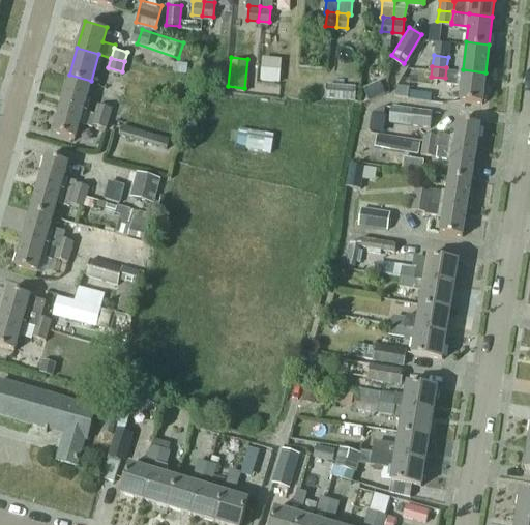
[(445,78),(444,81),(462,83),(460,97),(482,100),(486,73),(463,69),(446,67),(445,78)]
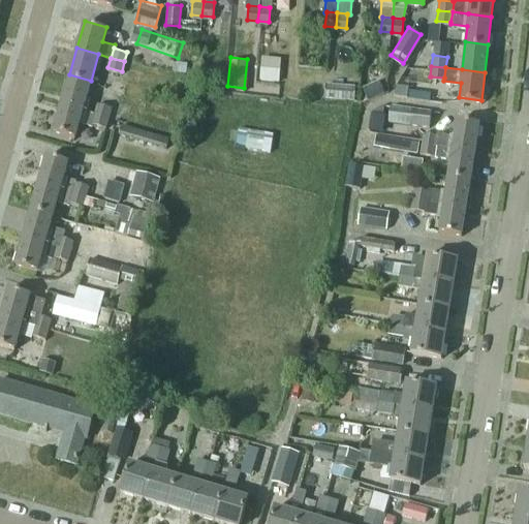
[(69,74),(61,101),(84,108),(91,81),(69,74)]
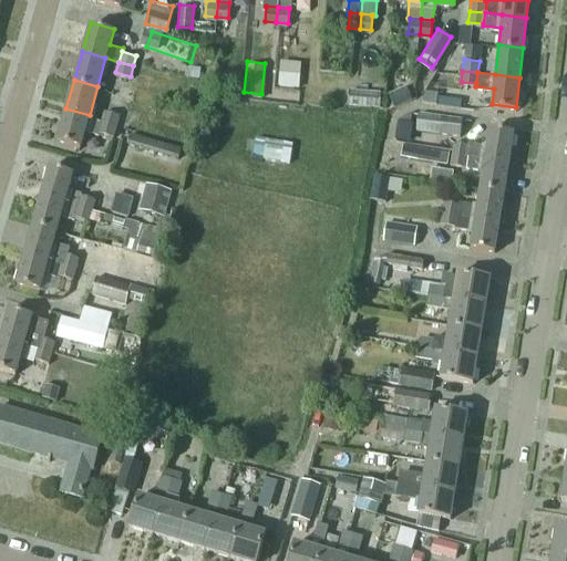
[(350,86),(349,102),(380,104),(381,89),(350,86)]
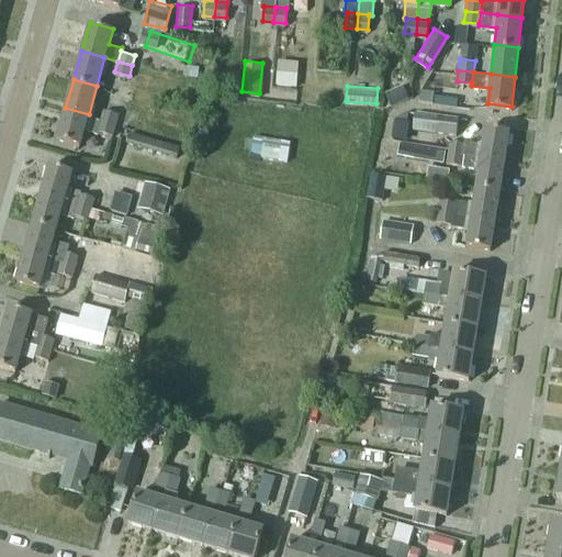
[(65,108),(57,137),(80,144),(85,129),(98,132),(99,130),(98,130),(101,119),(89,114),(65,108)]
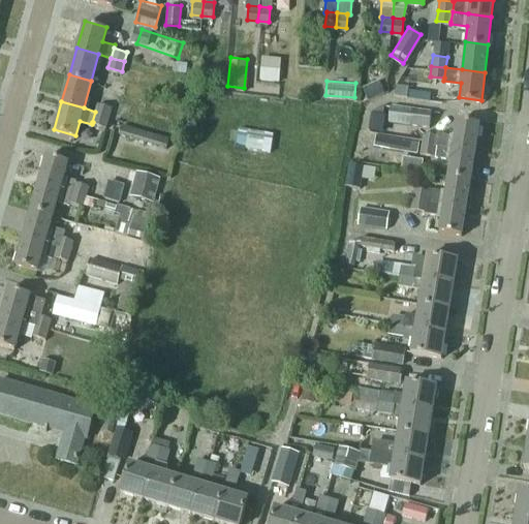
[(98,101),(95,112),(109,116),(112,105),(100,101),(98,101)]
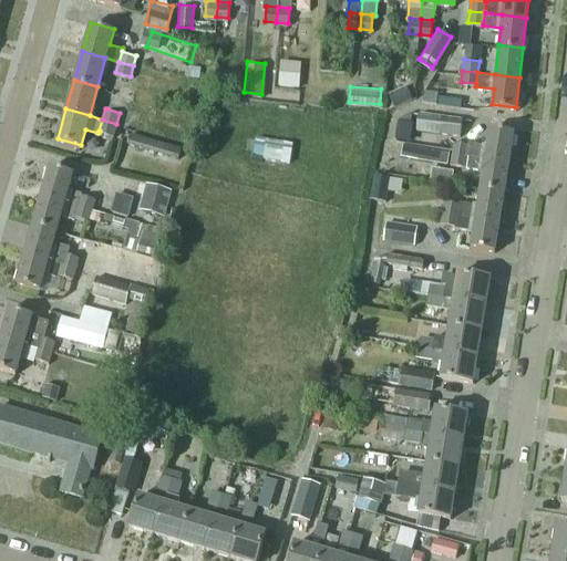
[(460,134),(462,115),(419,108),(416,128),(460,134)]
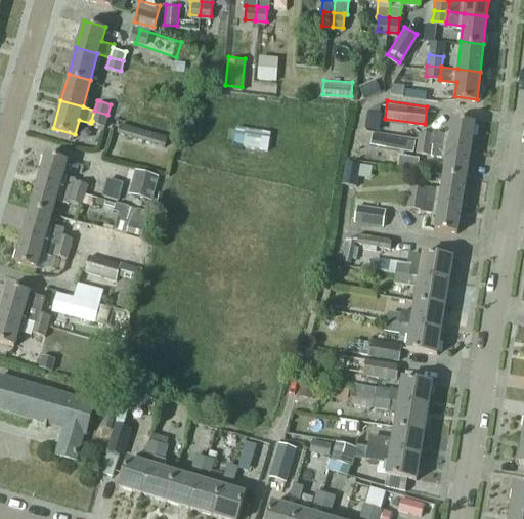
[(94,111),(91,121),(92,121),(105,124),(107,115),(94,111)]
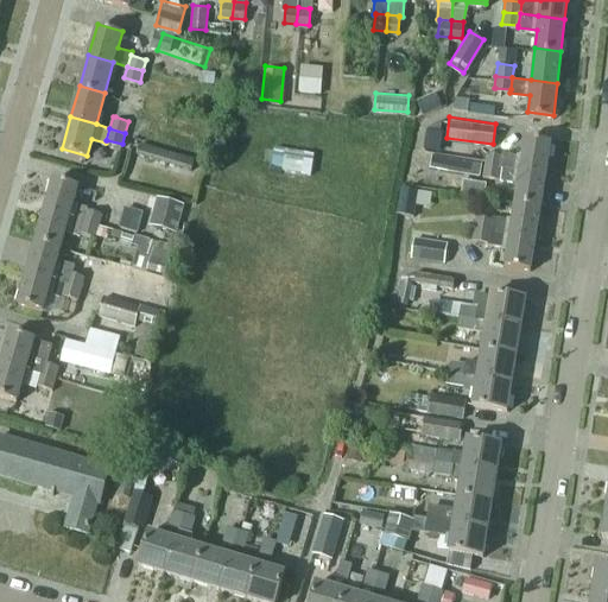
[(504,152),(501,164),(520,168),(545,171),(551,139),(525,134),(523,153),(502,151),(502,152),(504,152)]
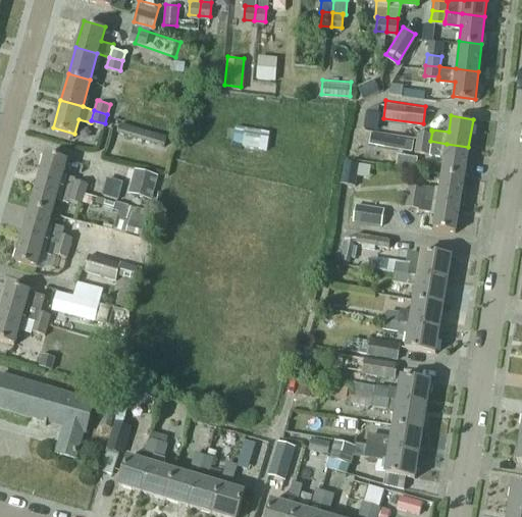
[(116,130),(164,143),(166,134),(119,120),(116,130)]
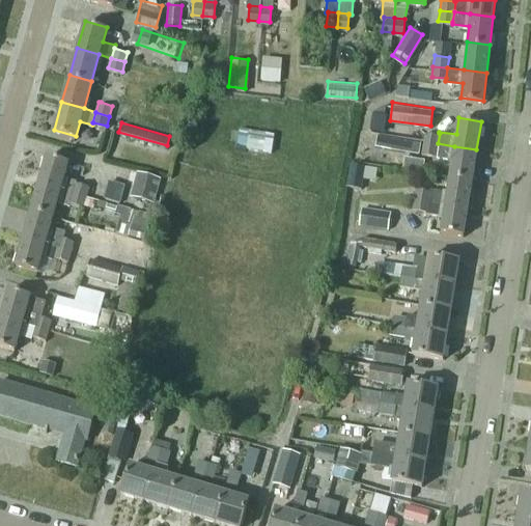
[(279,149),(282,130),(245,125),(242,144),(279,149)]
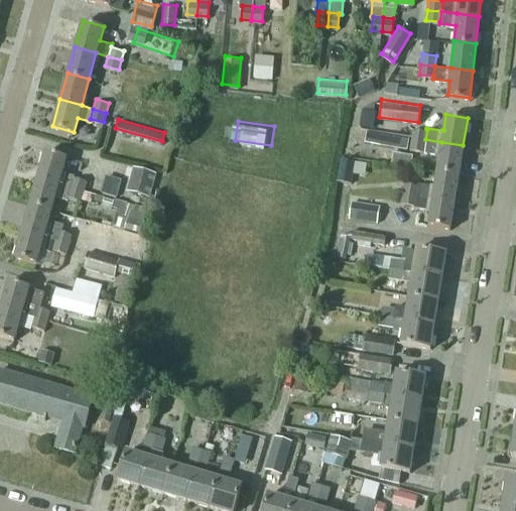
[(413,127),(411,137),(425,139),(427,129),(426,129),(425,129),(413,127)]
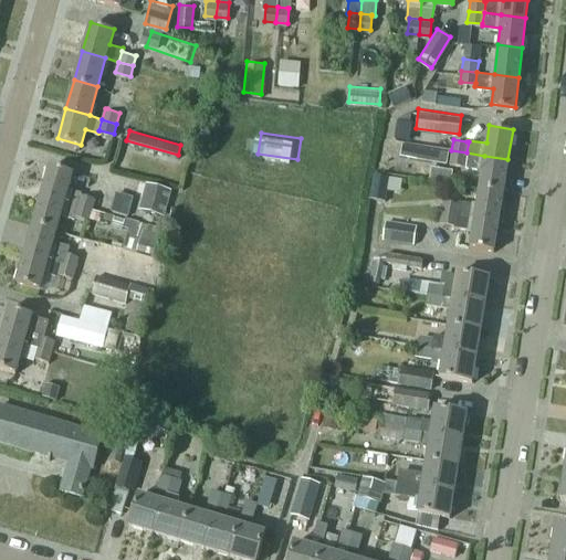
[(402,143),(400,154),(447,161),(449,150),(402,143)]
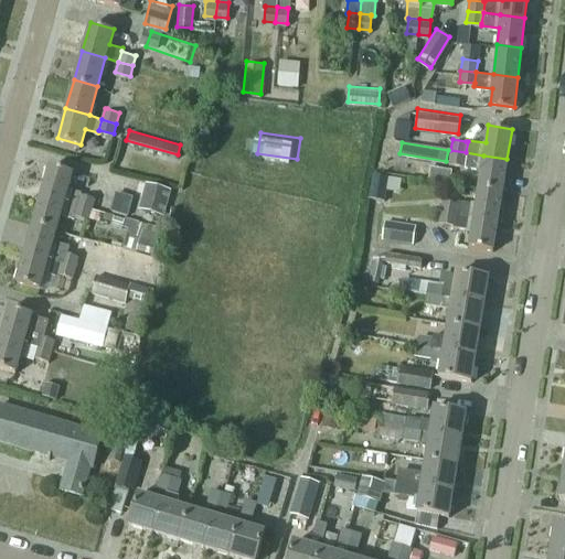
[(450,150),(449,161),(464,163),(466,152),(450,150)]
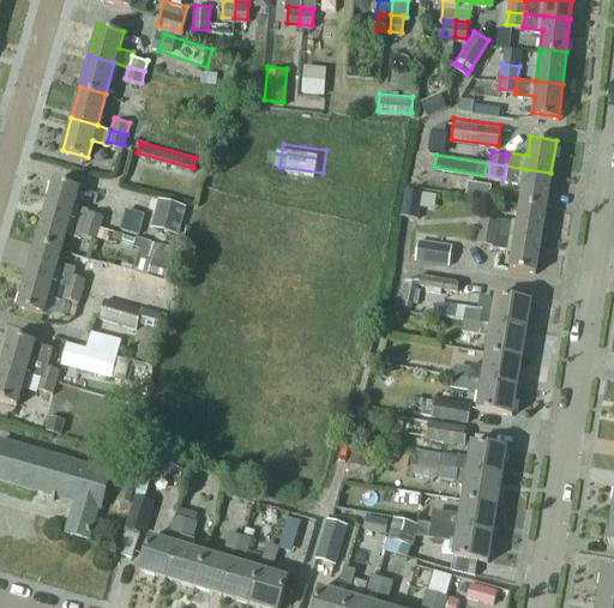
[(504,178),(523,181),(519,202),(546,205),(551,173),(525,169),(506,166),(504,178)]
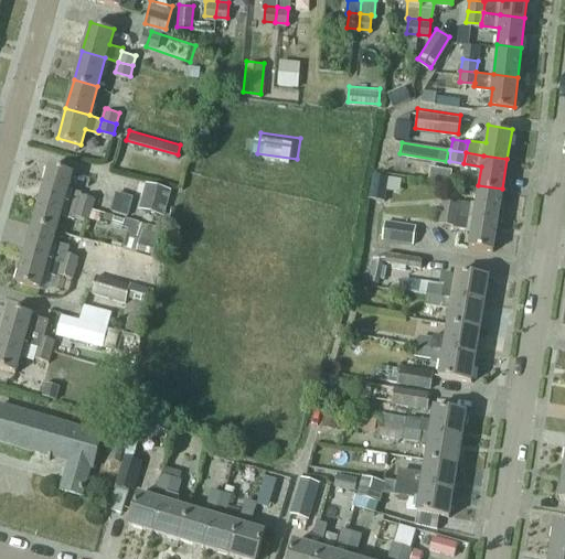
[(50,163),(42,192),(77,203),(81,192),(82,190),(68,186),(73,170),(50,163)]
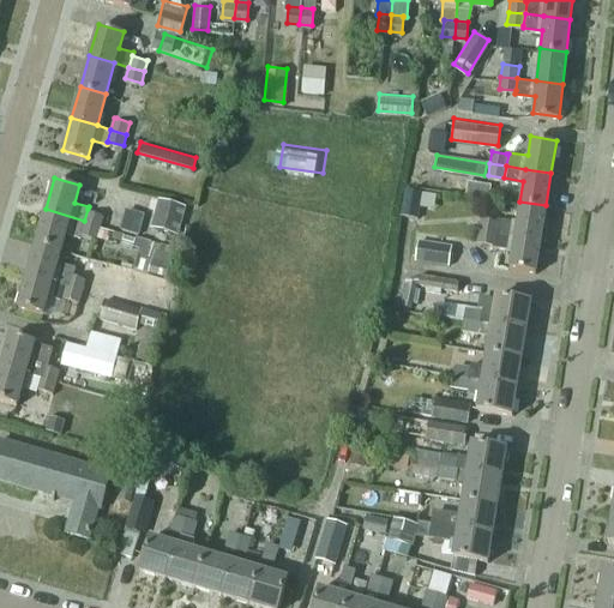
[(422,188),(404,185),(401,212),(417,215),(422,188)]
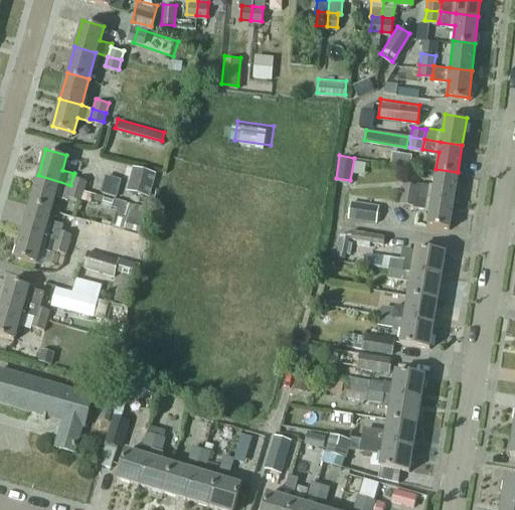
[(133,177),(130,189),(149,194),(152,182),(156,171),(136,166),(133,177)]
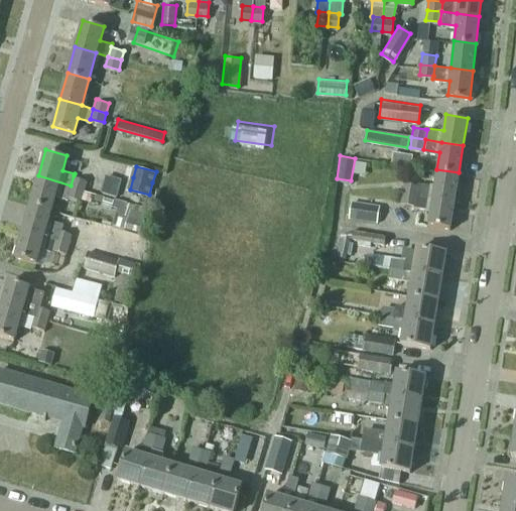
[(418,183),(416,194),(455,200),(459,172),(436,169),(434,183),(418,181),(418,183)]
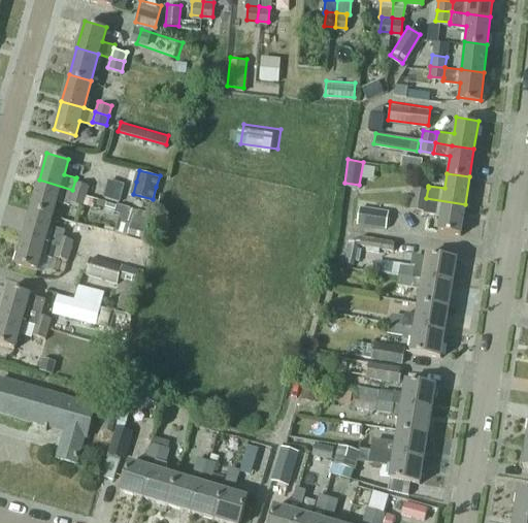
[(108,193),(123,197),(127,180),(112,175),(108,193)]
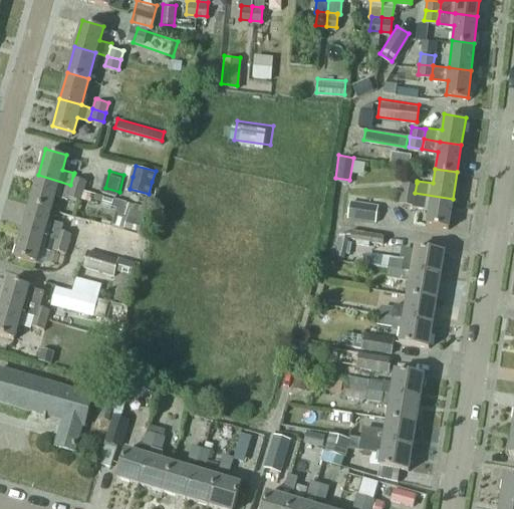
[(38,175),(30,202),(51,208),(55,194),(67,198),(68,195),(67,195),(70,185),(38,175)]
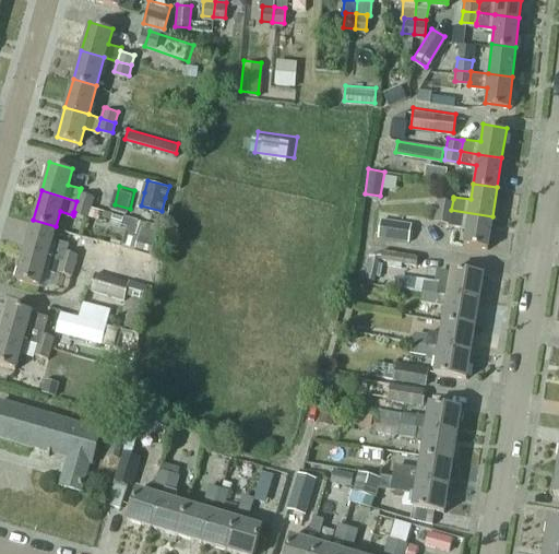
[(80,190),(76,201),(92,205),(95,195),(80,190)]
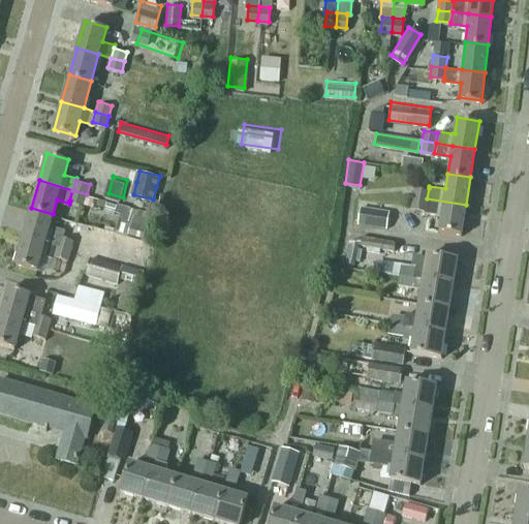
[(414,185),(413,196),(426,197),(427,198),(429,188),(414,185)]
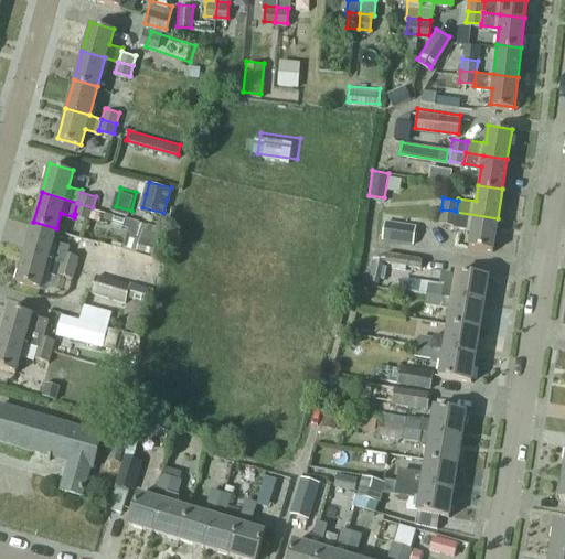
[(77,203),(74,214),(75,214),(89,217),(93,207),(77,203)]
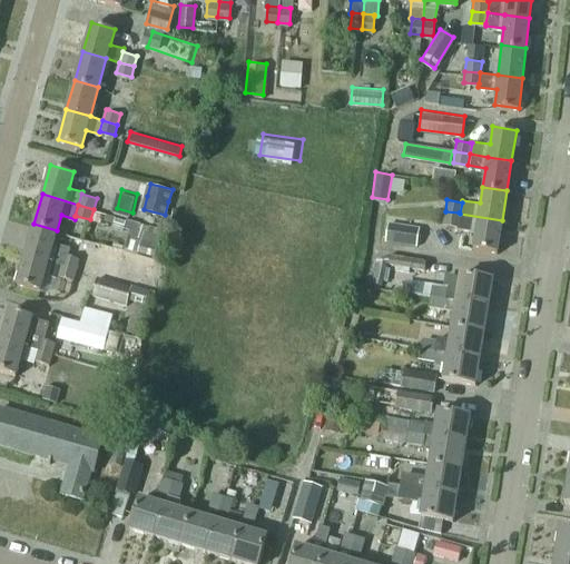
[(445,211),(443,223),(458,225),(459,225),(460,214),(459,213),(445,211)]
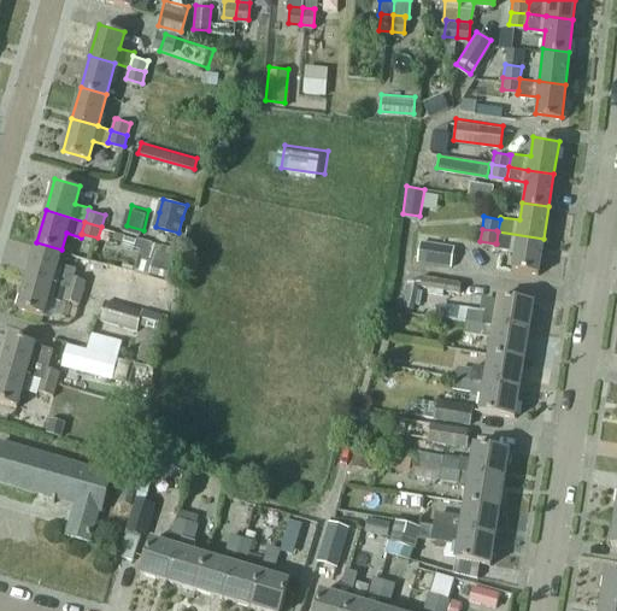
[(495,244),(495,246),(515,248),(512,268),(539,271),(544,239),(498,231),(497,244),(495,244)]
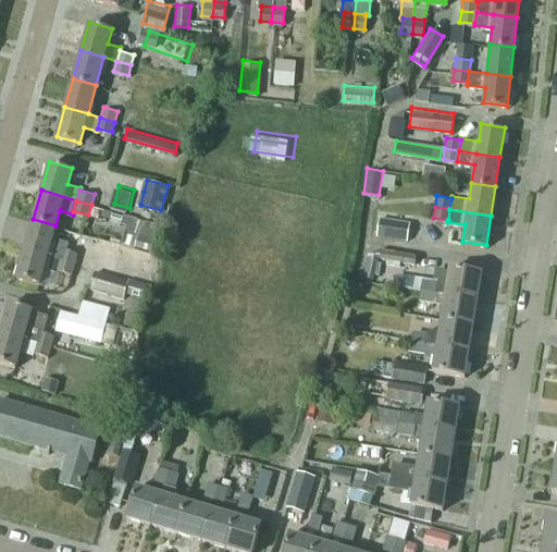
[(376,233),(406,238),(409,219),(380,215),(376,233)]
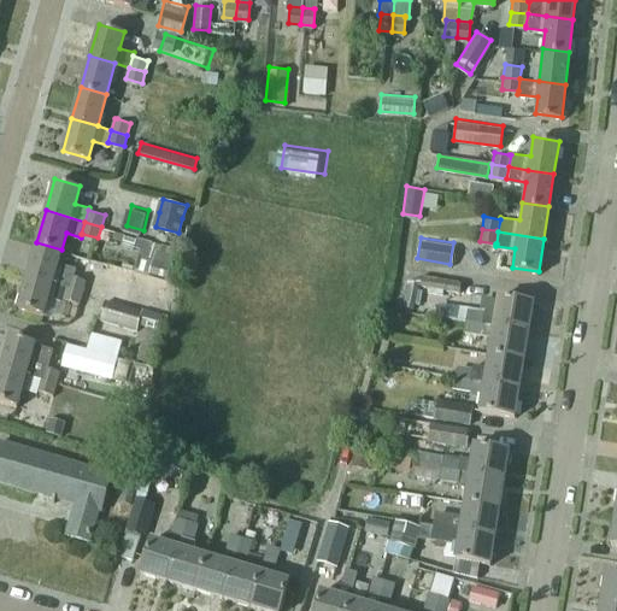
[(36,242),(28,274),(53,281),(66,285),(70,272),(74,274),(76,265),(59,260),(62,250),(36,242)]
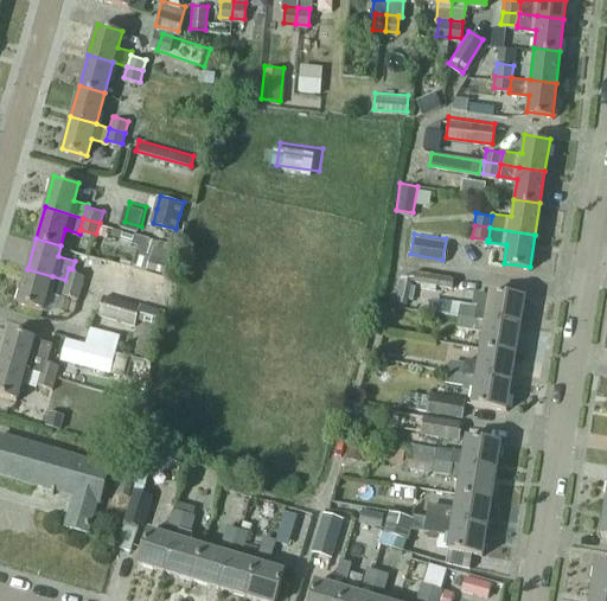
[(138,251),(134,263),(164,272),(171,249),(157,245),(153,244),(149,255),(138,251)]
